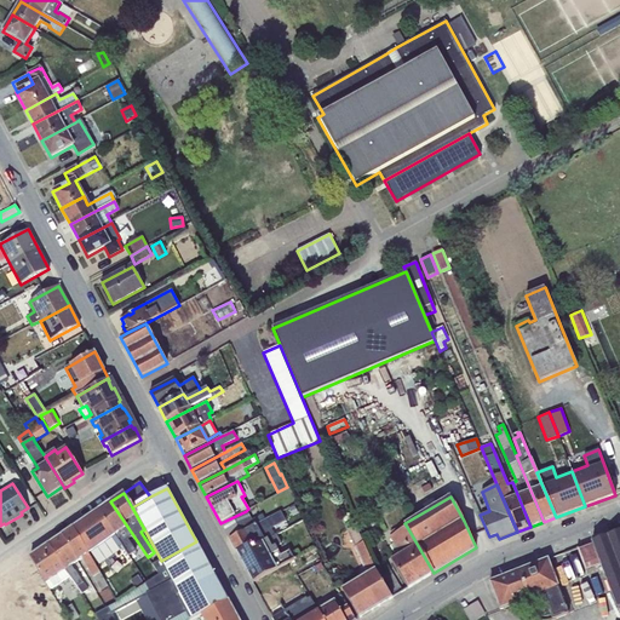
[(110,501),(98,510),(115,535),(128,556),(135,551),(127,539),(133,535),(110,501)]
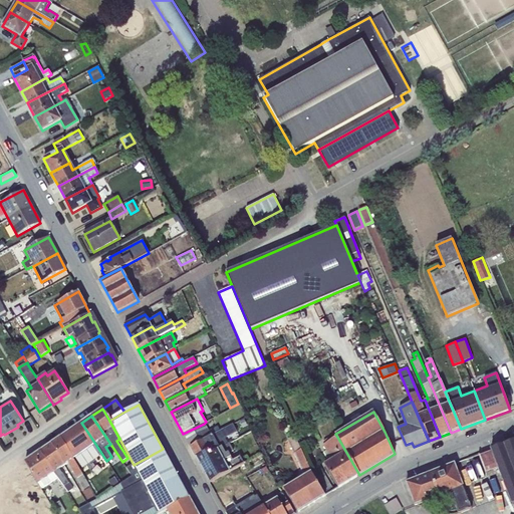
[(81,423),(60,437),(73,459),(95,444),(81,423)]
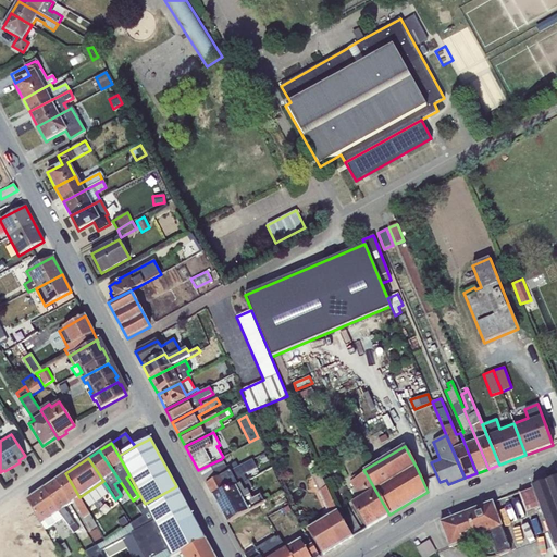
[(221,459),(198,470),(206,484),(229,472),(221,459)]
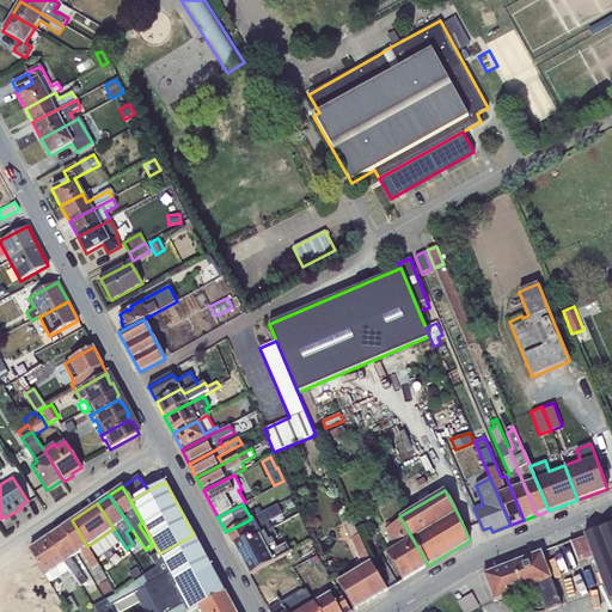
[(251,519),(226,532),(233,545),(270,527),(268,522),(282,514),(277,505),(251,519)]
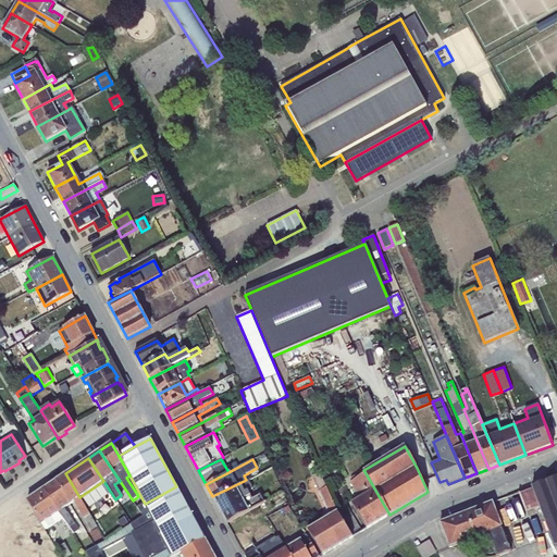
[(330,516),(308,530),(322,556),(353,537),(344,520),(319,472),(311,475),(330,516)]
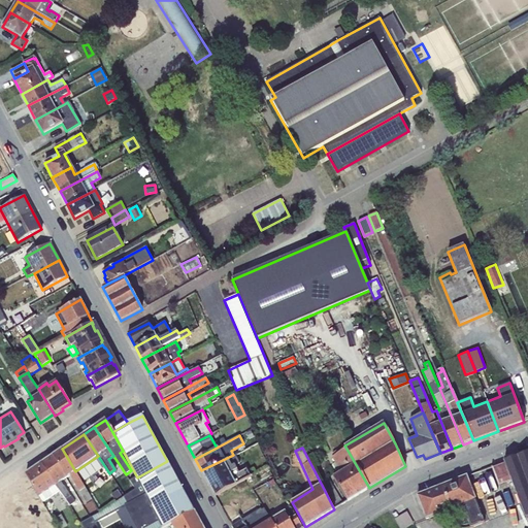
[(62,449),(53,456),(66,477),(69,475),(86,503),(92,499),(81,483),(75,471),(62,449)]
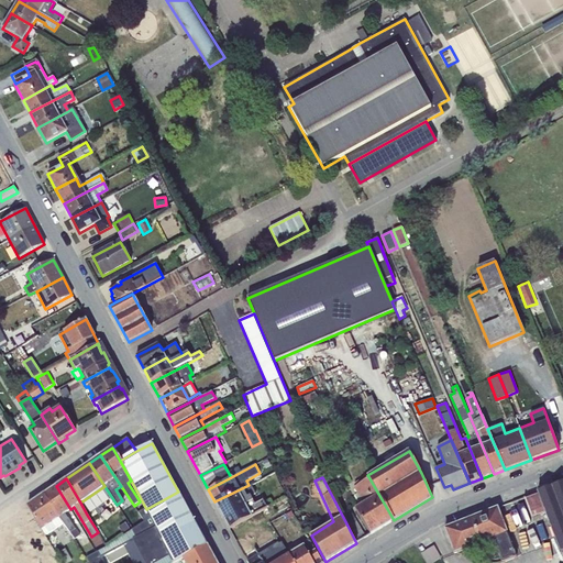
[(394,520),(370,478),(353,488),(357,495),(355,496),(359,503),(363,504),(355,509),(371,534),(394,520)]
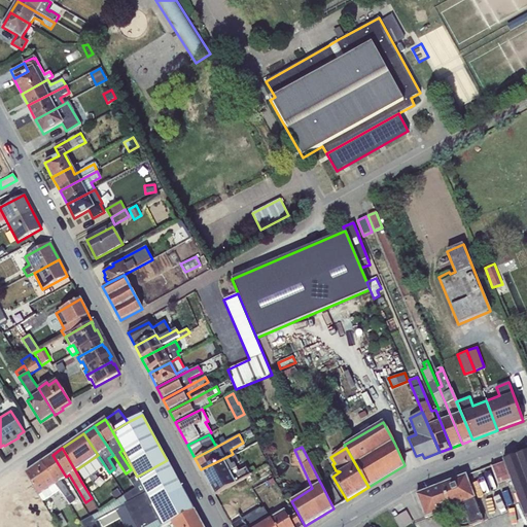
[(526,452),(503,461),(511,480),(524,517),(526,515),(526,452)]
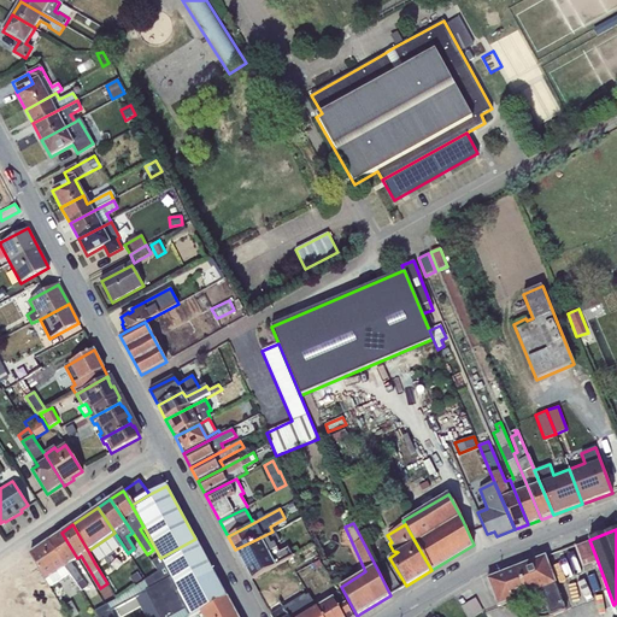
[(272,532),(235,550),(251,580),(288,560),(293,556),(288,548),(278,552),(275,545),(280,541),(275,532),(274,533),(272,532)]
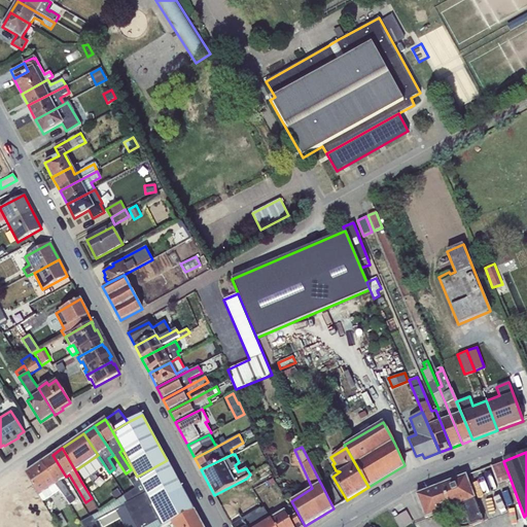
[(53,455),(41,462),(59,491),(69,505),(74,501),(60,481),(66,477),(53,455)]
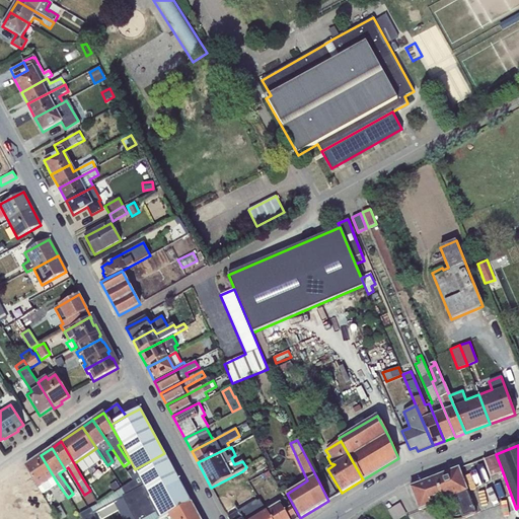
[(95,448),(74,463),(80,474),(100,461),(98,458),(101,456),(95,448)]
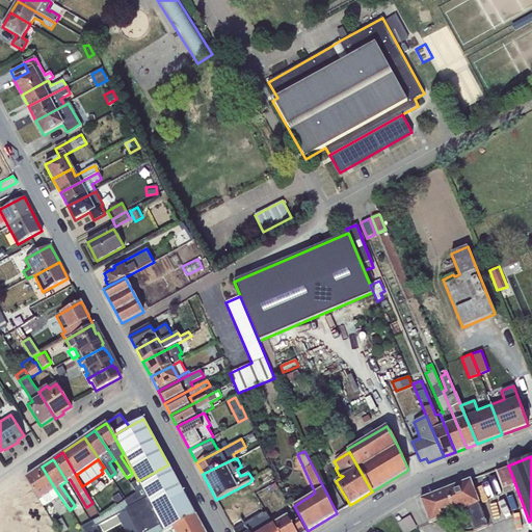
[(168,464),(138,481),(131,484),(136,495),(126,501),(129,508),(126,510),(137,531),(163,531),(173,528),(195,515),(168,464)]
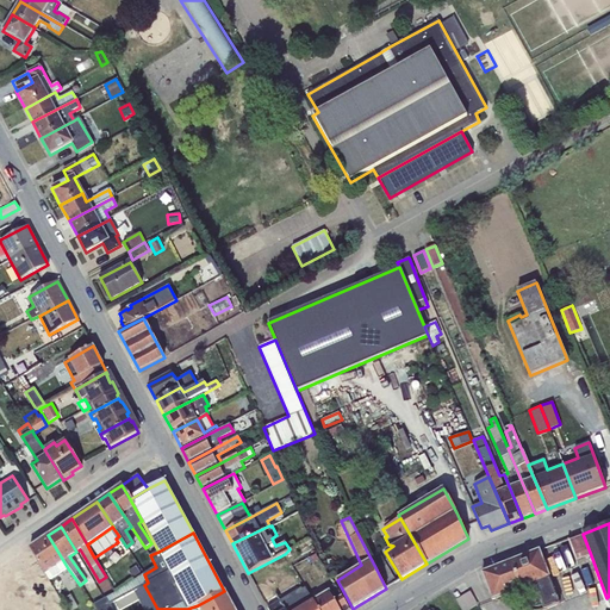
[(591,555),(583,534),(567,540),(576,561),(591,555)]
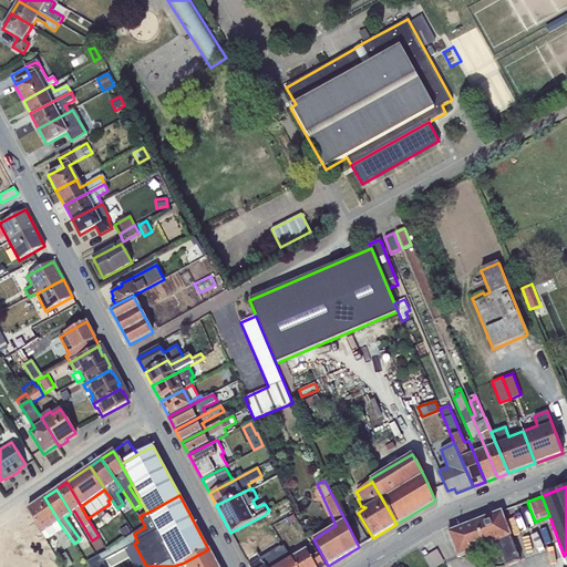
[(63,528),(44,497),(27,509),(44,539),(63,528)]
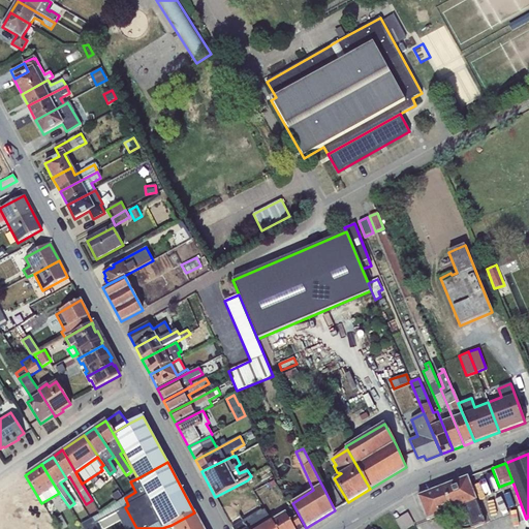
[(467,477),(417,497),(427,521),(440,516),(441,519),(444,523),(448,526),(453,528),(470,528),(471,528),(472,528),(485,524),(467,477)]
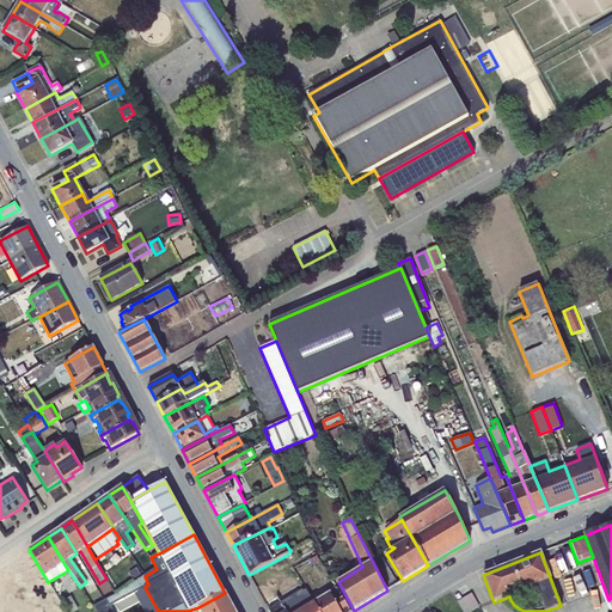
[(385,567),(378,571),(387,591),(397,585),(385,567)]
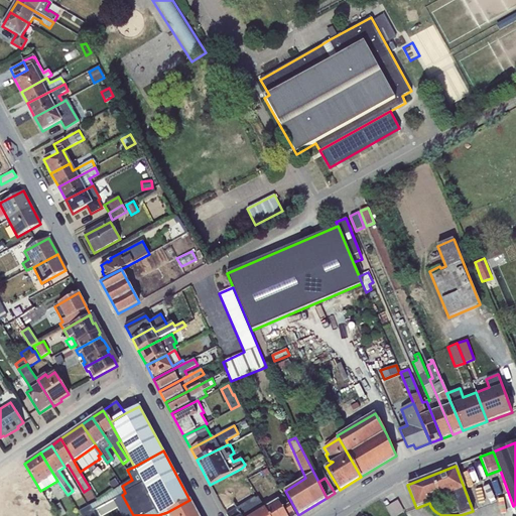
[(113,491),(121,486),(116,479),(108,483),(113,491)]
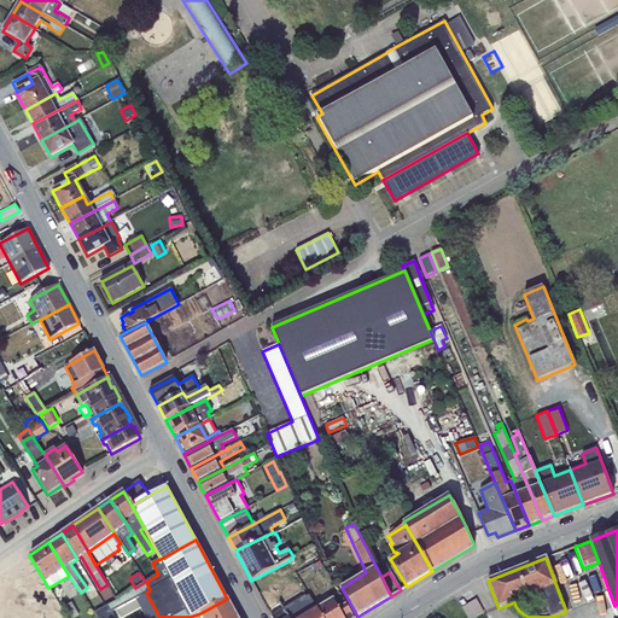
[(135,588),(108,605),(111,611),(150,590),(146,582),(145,582),(135,588)]
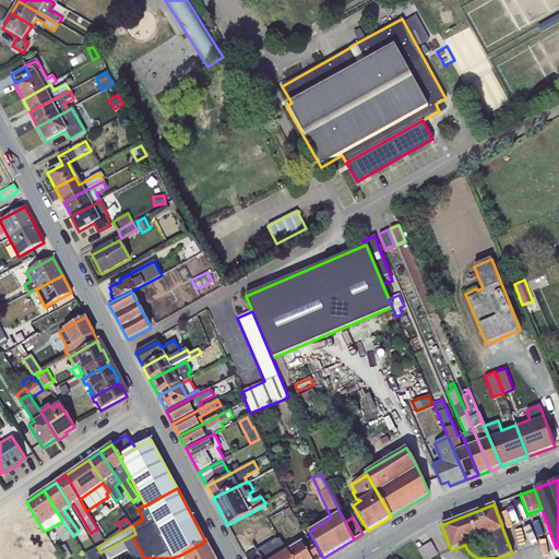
[(301,540),(286,549),(292,558),(320,558),(308,537),(301,542),(301,540)]
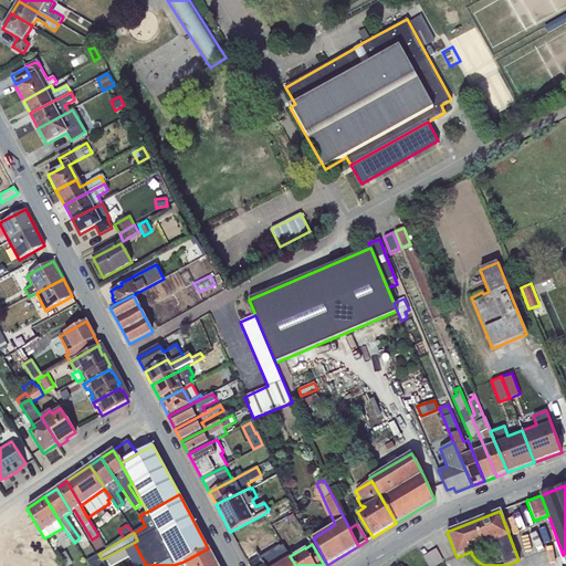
[(283,545),(260,557),(264,565),(295,565),(290,556),(283,545)]
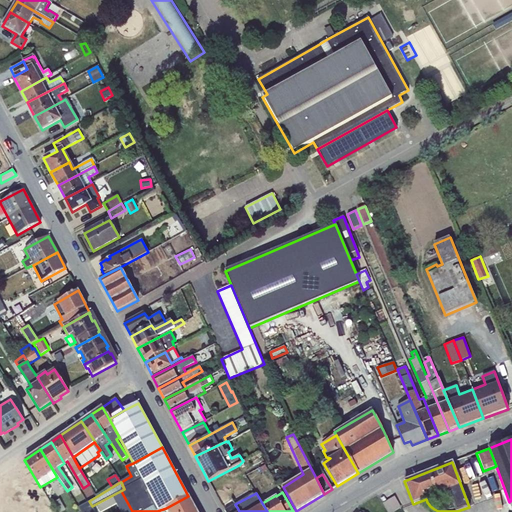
[(193,511),(196,511),(188,496),(166,508),(168,511),(193,511)]
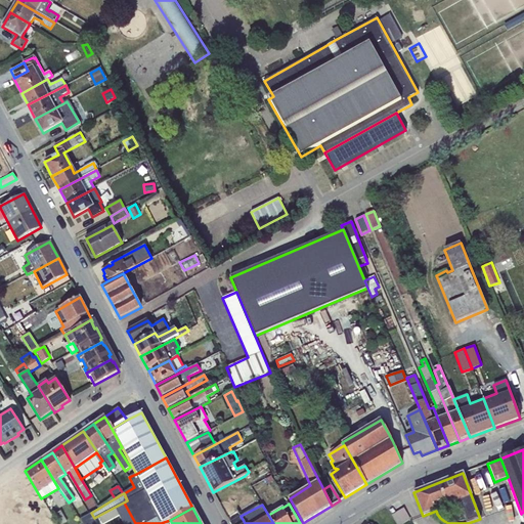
[(403,508),(392,515),(396,523),(402,523),(410,520),(403,508)]
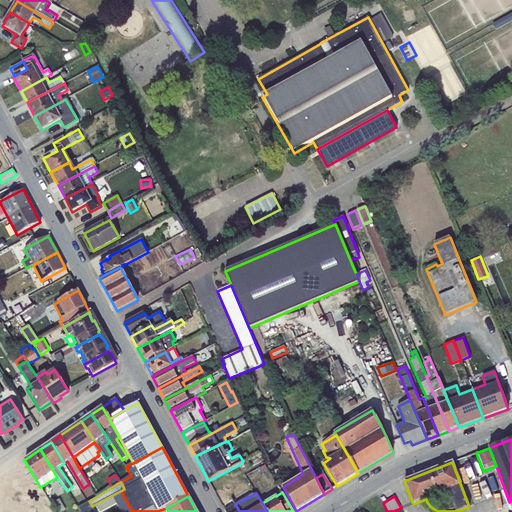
[(59,500),(52,505),(55,511),(60,511),(65,510),(59,500)]
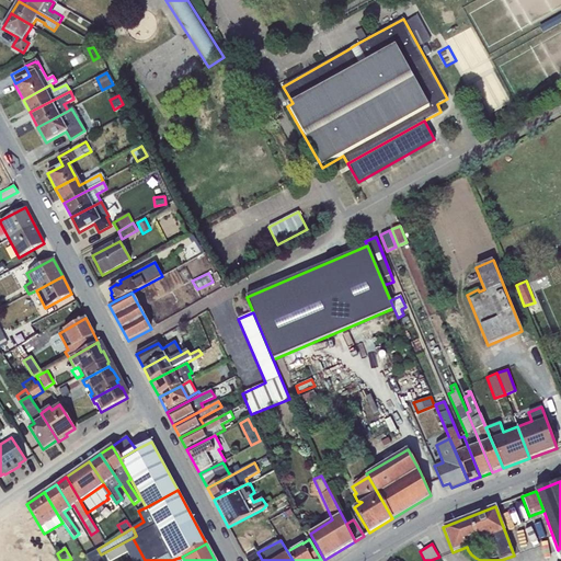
[(103,560),(101,554),(98,549),(86,556),(88,560),(103,560)]
